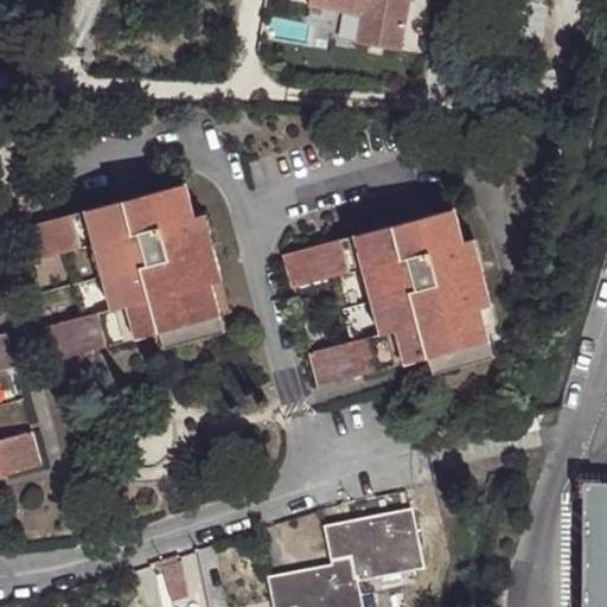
[(403,0),(304,0),(304,6),(357,16),(352,44),(395,52),(403,0)]
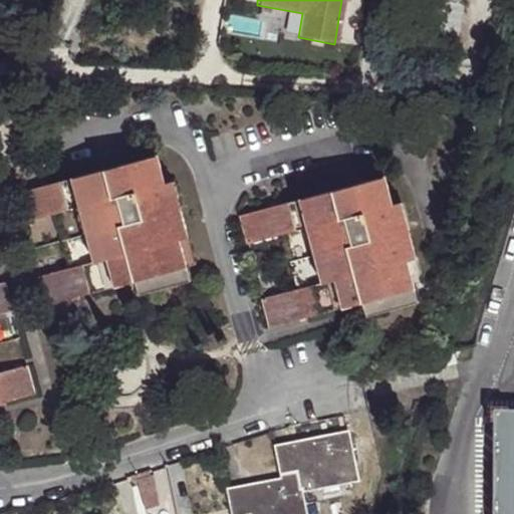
[(173,211),(166,184),(158,156),(81,177),(95,232),(110,288),(136,280),(135,282),(139,295),(191,280),(181,238),(189,237),(182,208),(173,211)]
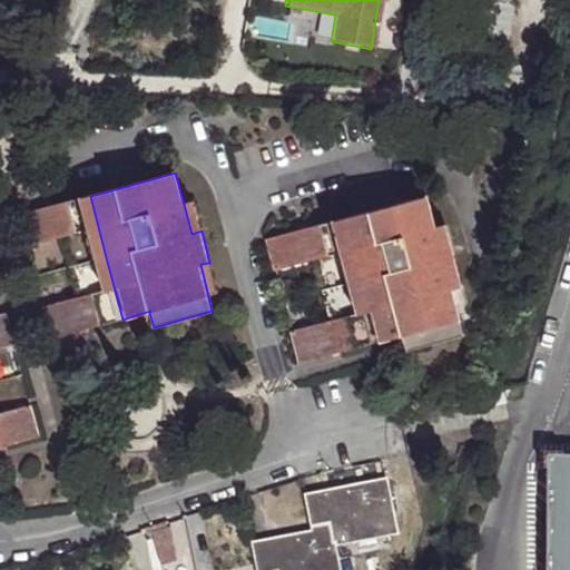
[(106,257),(90,196),(11,216),(21,249),(60,237),(68,268),(106,257)]
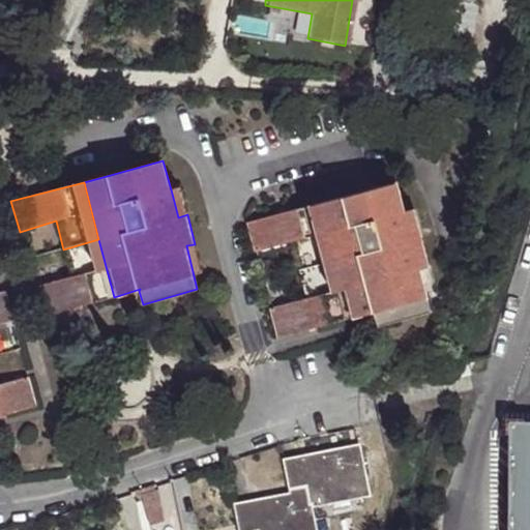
[(395,183),(317,205),(331,259),(347,319),(372,312),(375,326),(430,311),(419,269),(429,265),(419,235),(410,238),(403,211),(395,183)]
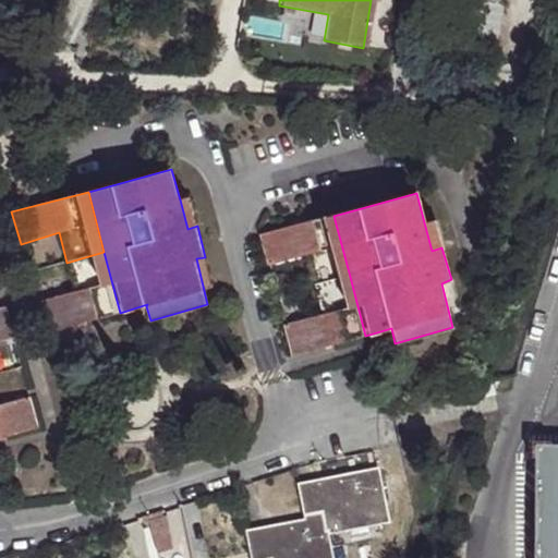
[(190,197),(180,199),(187,229),(197,226),(190,197)]
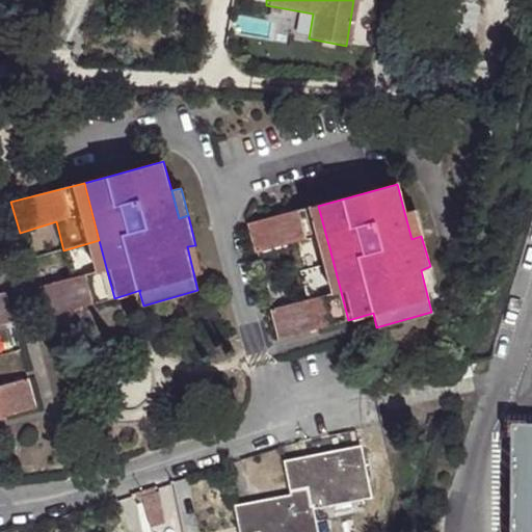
[(333,260),(318,206),(245,224),(254,254),(291,243),(298,270),(333,260)]
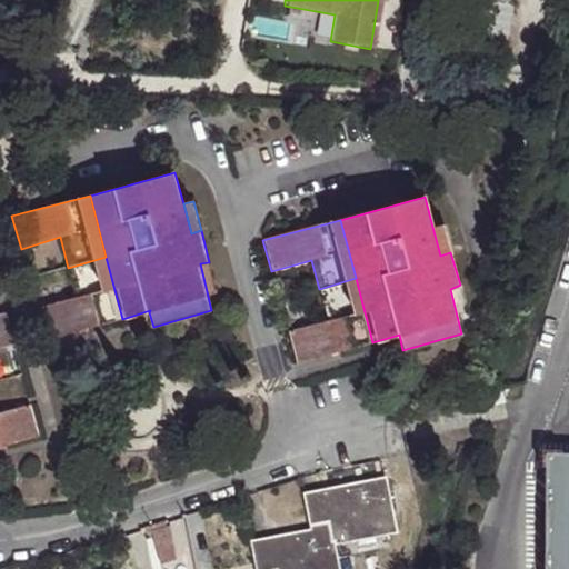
[(442,225),(432,227),(440,256),(450,252),(442,225)]
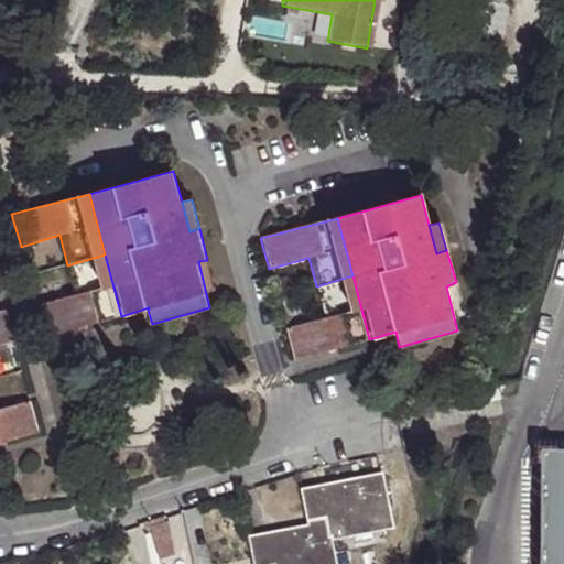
[(45,337),(121,316),(105,255),(67,266),(75,295),(36,306),(45,337)]
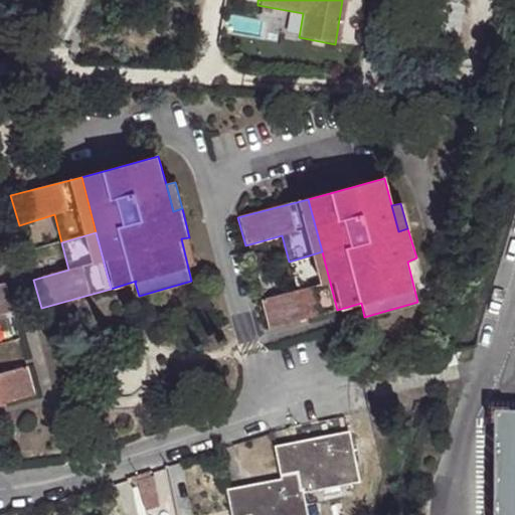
[(322,251),(289,262),(297,290),(261,300),(268,328),(337,310),(322,251)]
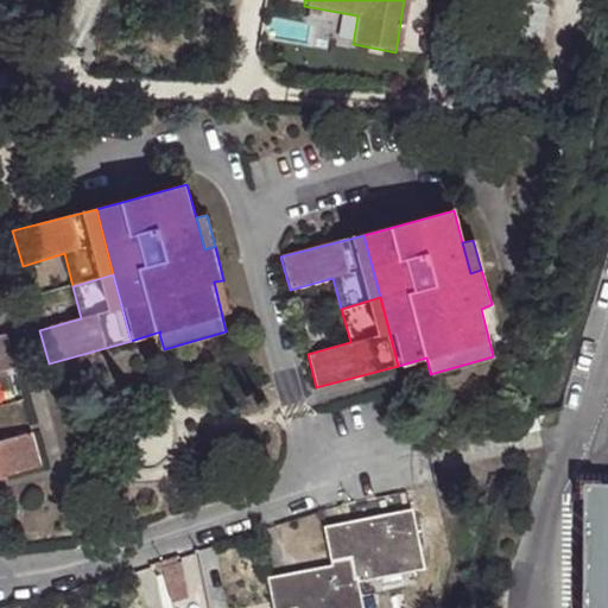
[(0,372),(14,368),(6,335),(0,336),(0,372)]
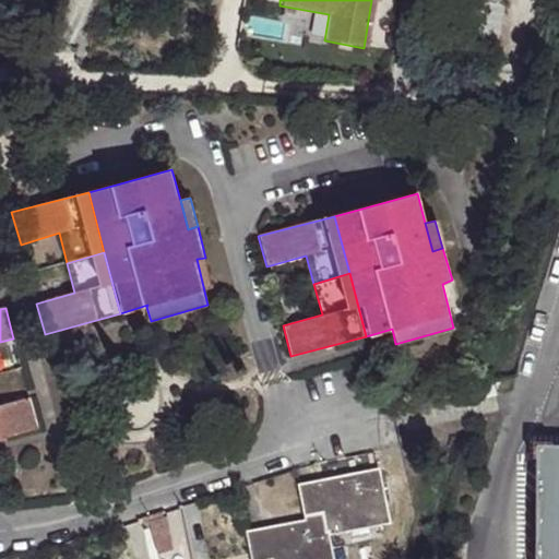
[(0,438),(37,428),(30,399),(0,405),(0,438)]
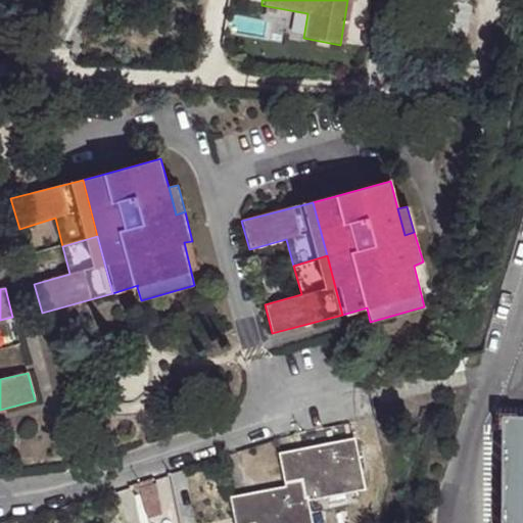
[(522,522),(522,417),(503,417),(501,522),(522,522)]
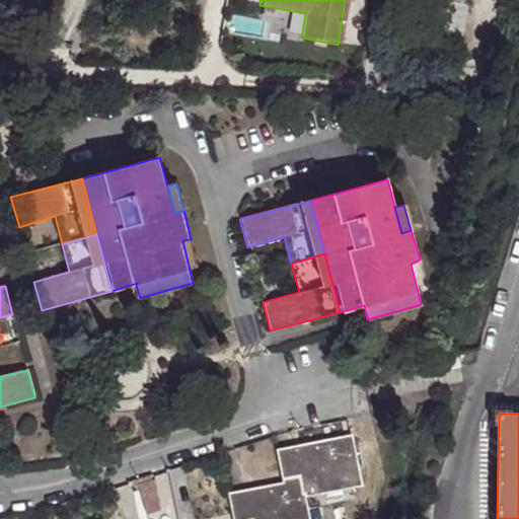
[(279,454),(284,480),(301,477),(305,497),(306,496),(363,485),(353,439),(279,454)]
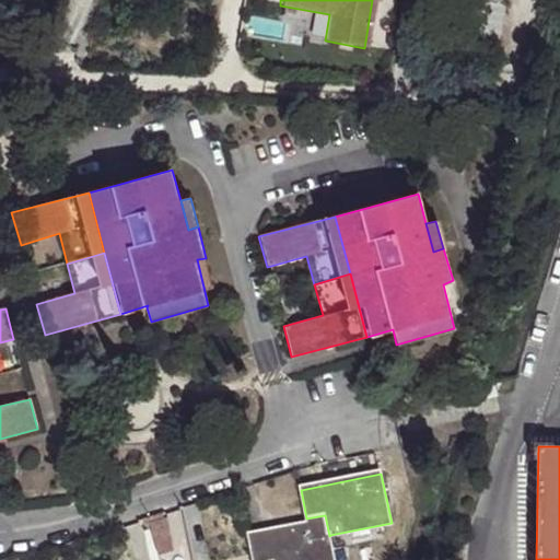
[(298,528),(248,537),(253,559),(335,559),(330,535),(329,536),(325,515),(306,518),(308,532),(299,534),(298,528)]
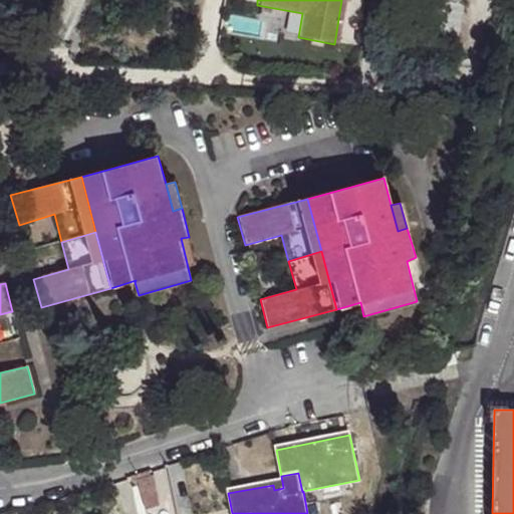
[(156,504),(151,478),(137,480),(142,506),(156,504)]
